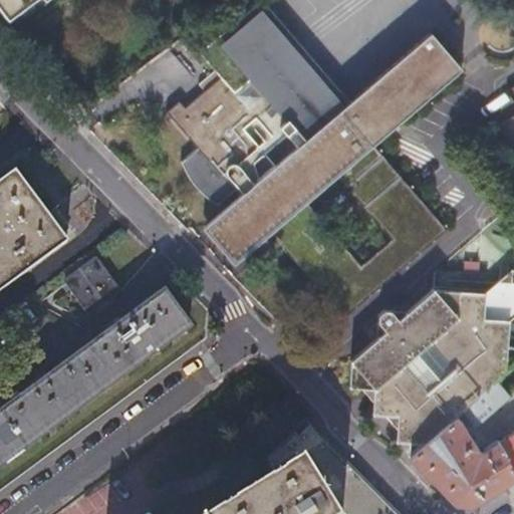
[(0,0),(0,10),(1,12),(17,0),(0,0)]
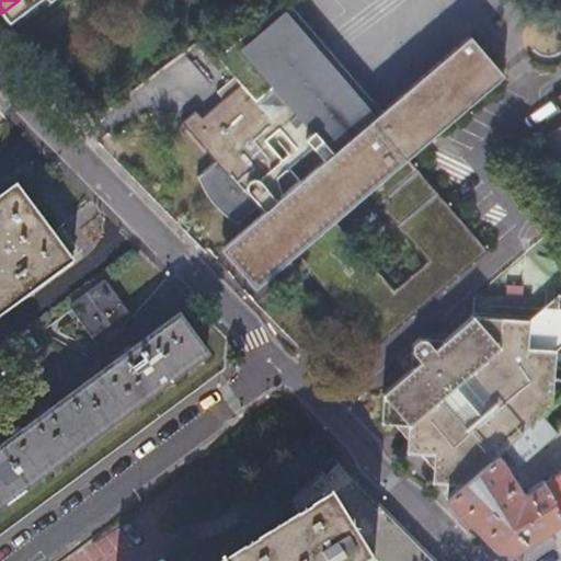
[(262,214),(375,116),(287,14),(272,27),(264,18),(220,55),(238,75),(243,82),(225,99),(204,116),(190,129),(216,161),(198,176),(205,189),(215,203),(226,214),(240,224),(258,208),(262,214)]
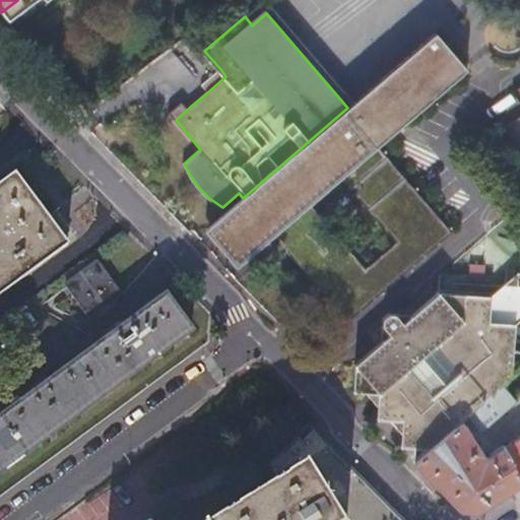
[(341,178),(379,145),(468,69),(436,31),(347,108),(243,198),(206,230),(238,266),(275,236),(310,205),(341,178)]
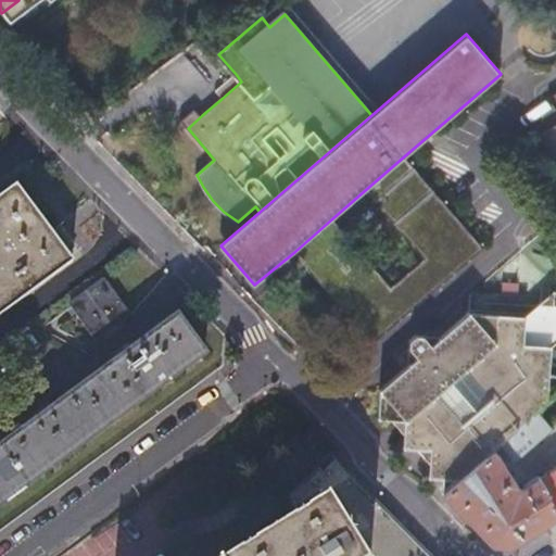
[(216,90),(223,98),(241,81),(236,74),(216,90)]
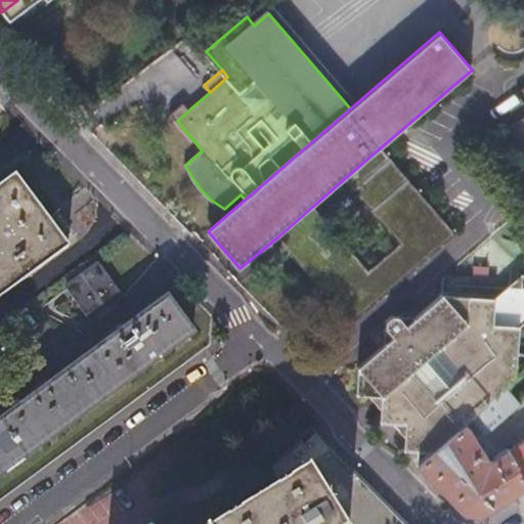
[(177,121),(190,108),(184,101),(170,114),(177,121)]
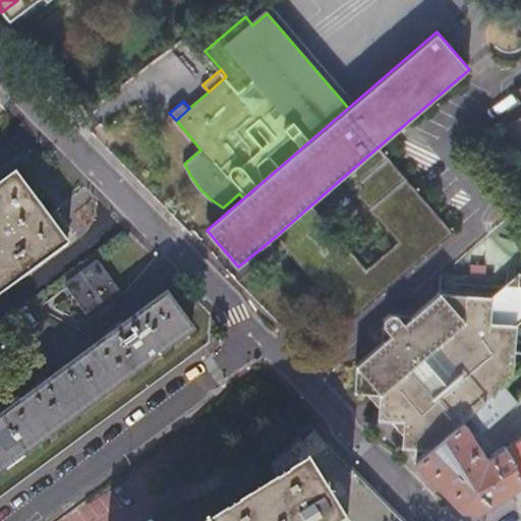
[(454,231),(380,146),(342,178),(396,240),(364,268),(310,206),(276,236),(350,322),(454,231)]
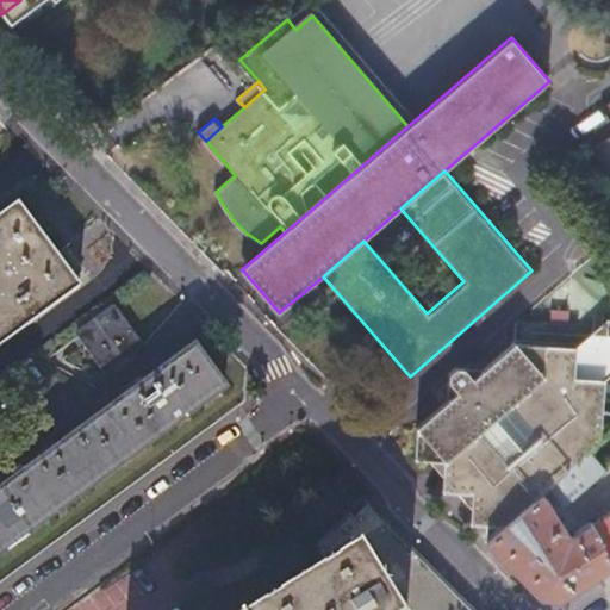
[(0,343),(78,286),(64,267),(16,203),(0,213),(0,343)]
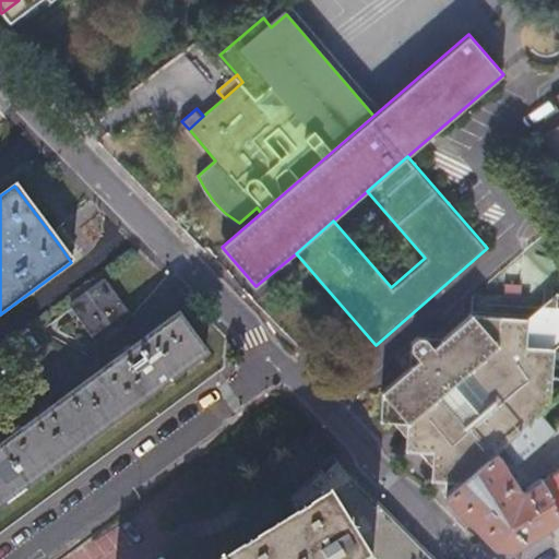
[(128,317),(103,283),(69,308),(94,342),(128,317)]
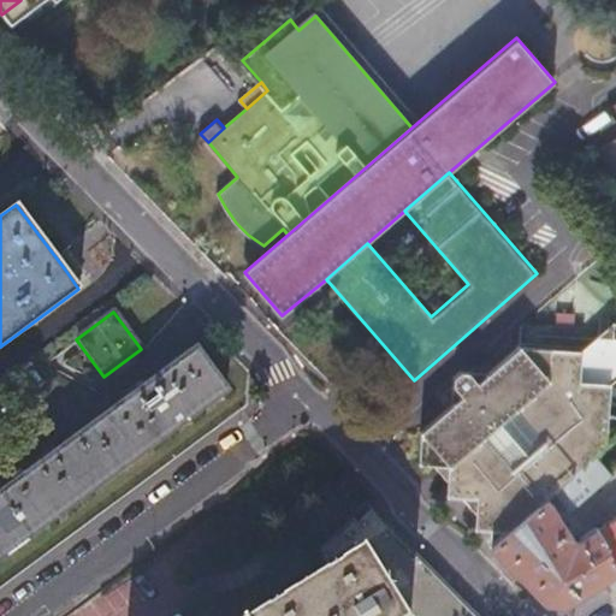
[(489,529),(490,546),(491,548),(548,498),(555,493),(596,457),(606,448),(611,384),(580,383),(581,350),(520,347),(479,383),(472,374),(460,371),(452,377),(454,386),(463,396),(422,432),(416,462),(420,467),(448,468),(445,495),(449,499),(475,501),(475,528),(477,531),(489,529)]
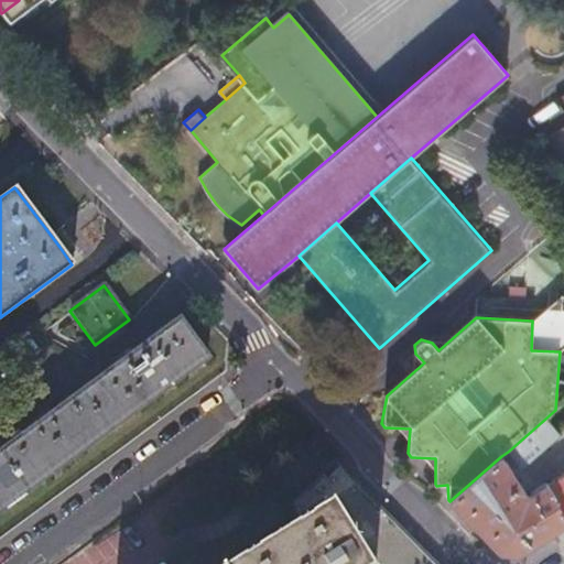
[(0,513),(207,360),(179,321),(133,354),(130,349),(119,357),(122,362),(45,420),(41,414),(30,423),(34,429),(0,453),(0,513)]
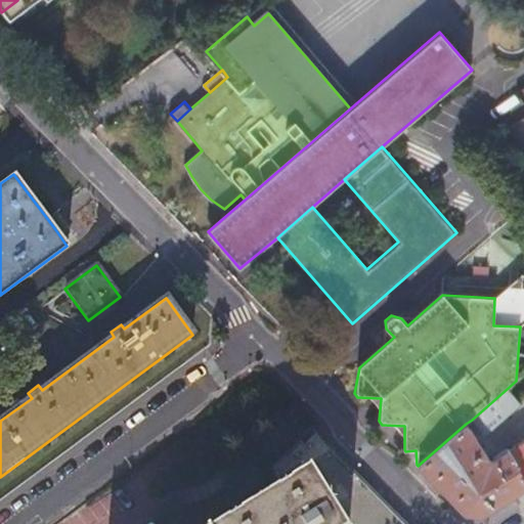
[(519,402),(507,389),(472,420),(484,433),(519,402)]
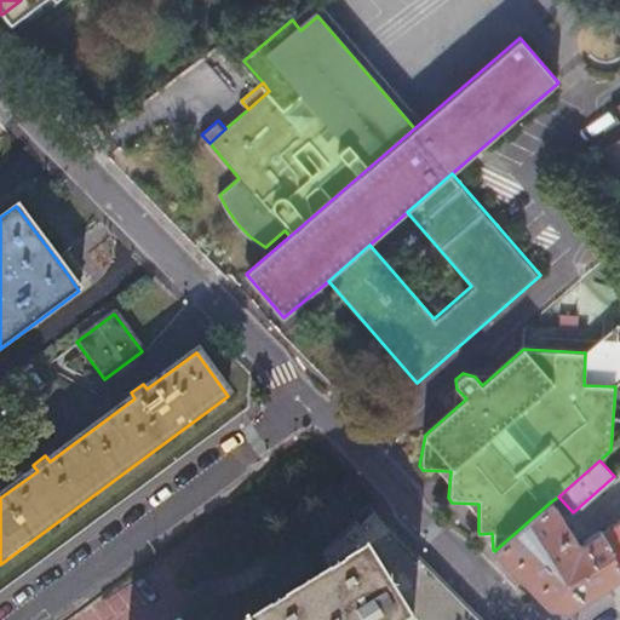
[(618,578),(591,538),(578,545),(551,501),(494,551),(547,606),(556,607),(566,609),(618,578)]
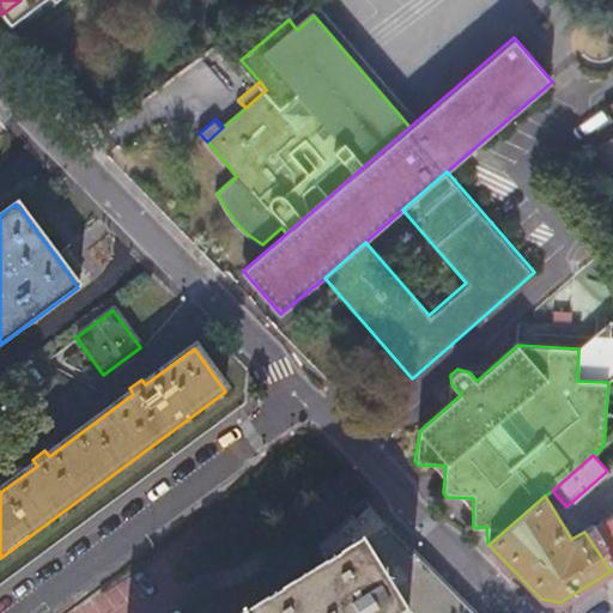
[(359,612),(465,612),(363,501),(319,545),(328,562),(359,612)]
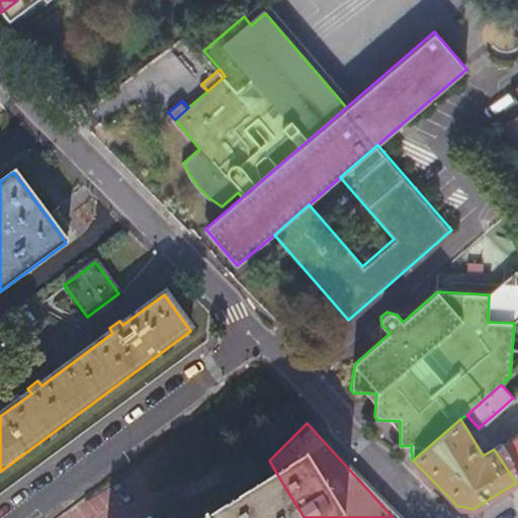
[(517,434),(494,449),(516,483),(517,481),(517,434)]
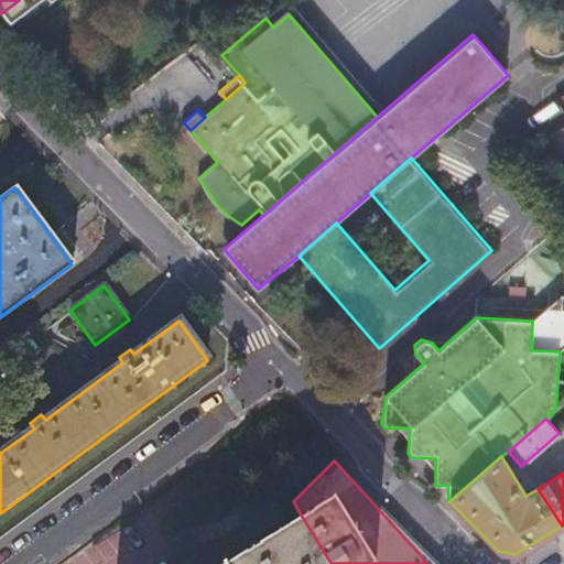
[(331,563),(302,517),(224,563),(331,563)]
